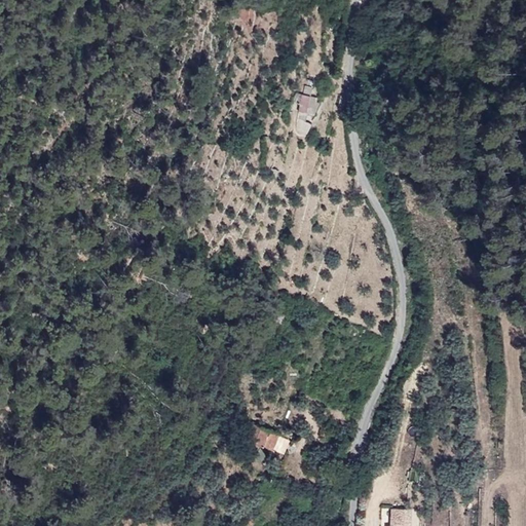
[(300,106),(314,107),(316,90),(312,89),(313,81),(305,79),(304,86),(295,86),(295,95),(300,95),(300,106)]
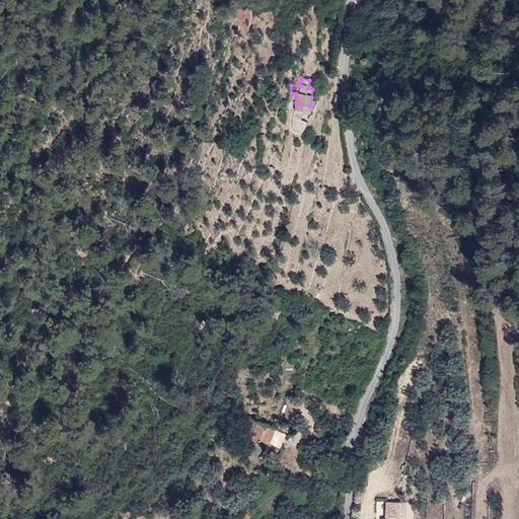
[(306,124),(310,105),(296,104),(294,121),(306,124)]
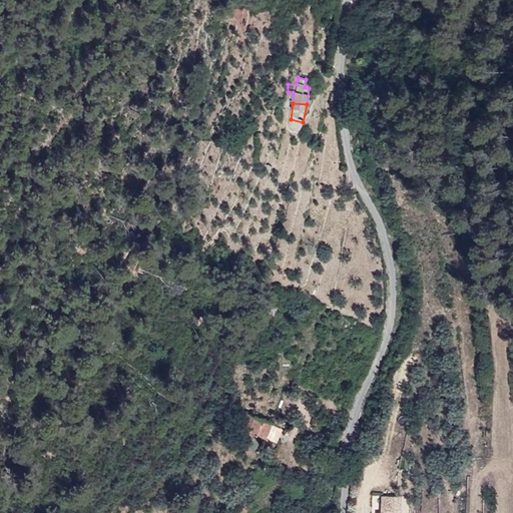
[(280,311),(283,303),(274,300),(272,307),(280,311)]
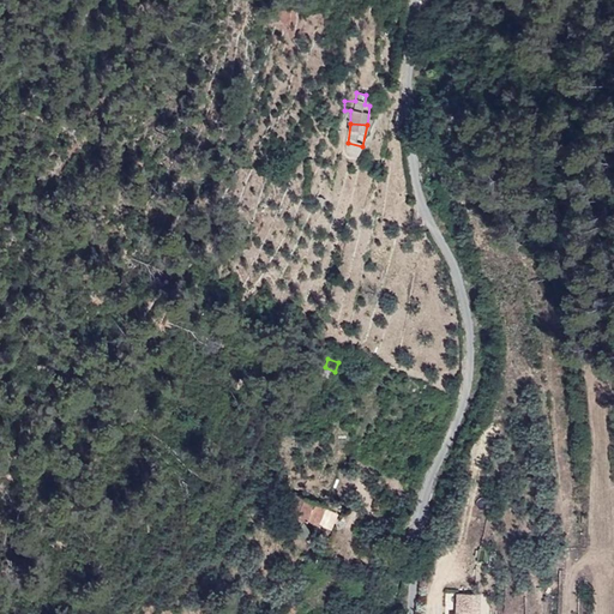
[(289,512),(318,525),(326,506),(296,493),(289,512)]
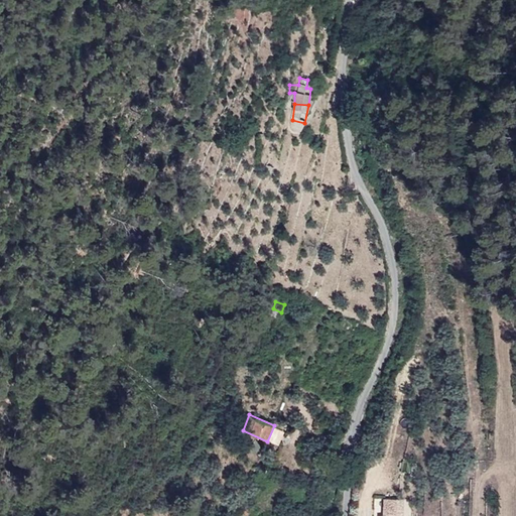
[(403,515),(404,499),(385,498),(385,515),(381,515),(380,515),(403,515)]
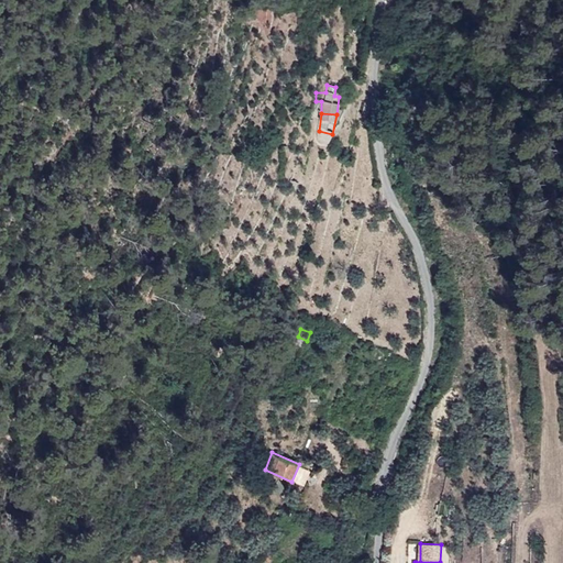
[(253,562),(272,562),(277,550),(266,545),(258,562),(256,562),(254,562),(253,562)]
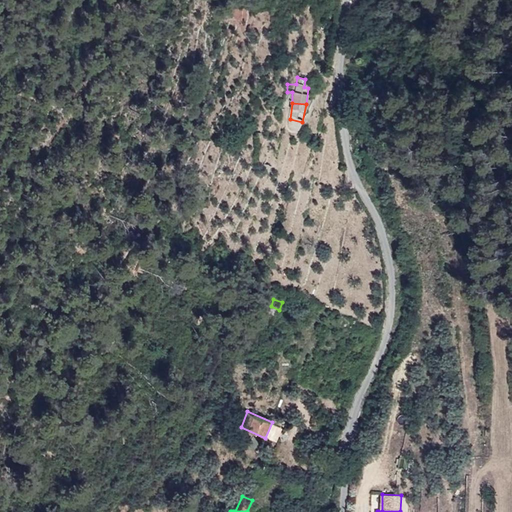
All buildings are outlined.
